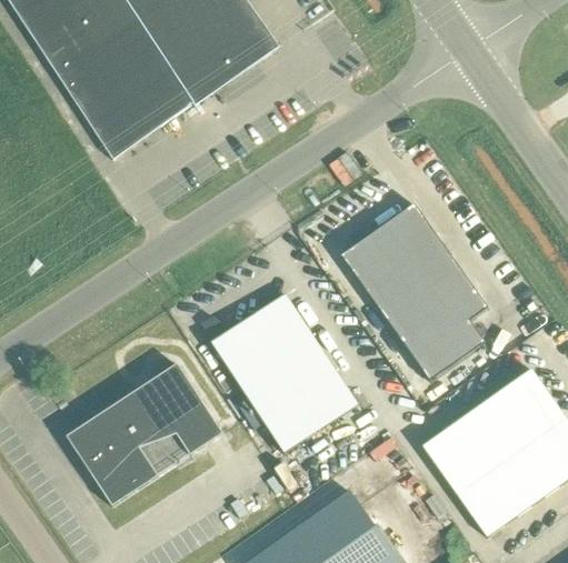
[(192,101),(195,106),(199,102),(197,99),(275,47),(243,0),(7,0),(112,159),(116,157),(113,153),(192,101)]
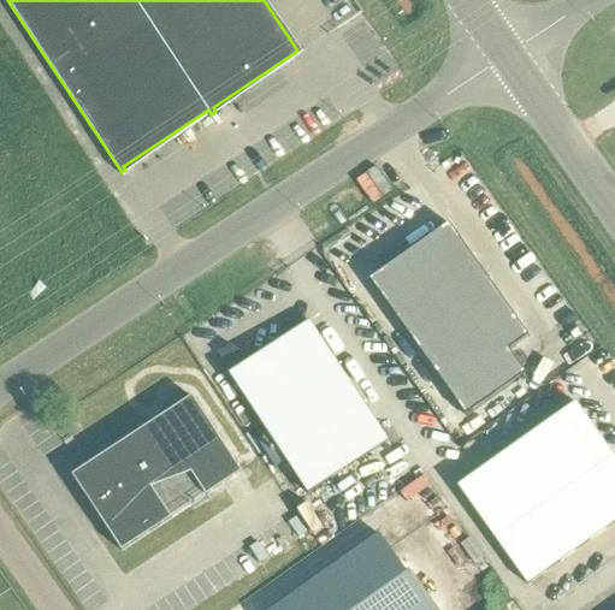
[(301,41),(355,6),(350,0),(317,0),(319,4),(303,13),(306,16),(291,25),(301,41)]
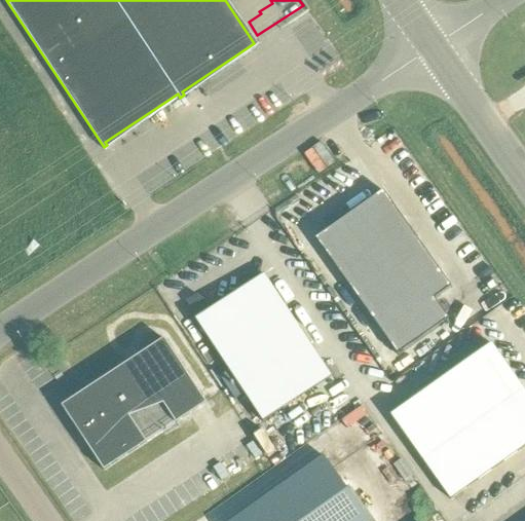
[(382,187),(314,235),(397,352),(448,317),(434,296),(450,285),(382,187)]
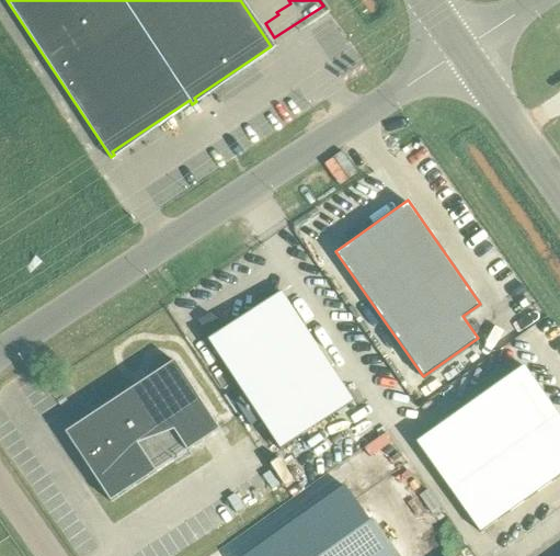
[(320,260),(368,338),(381,330),(333,252),(320,260)]
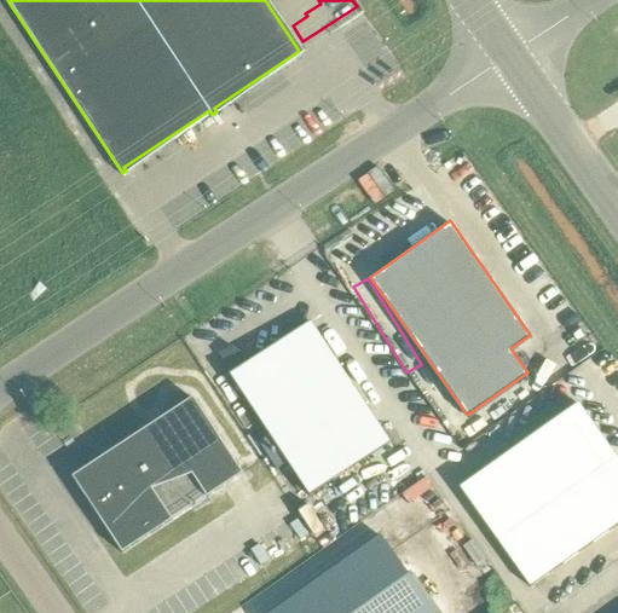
[(388,439),(309,318),(248,359),(224,348),(219,352),(231,370),(229,371),(269,433),(258,440),(276,467),(287,460),(309,492),(388,439)]
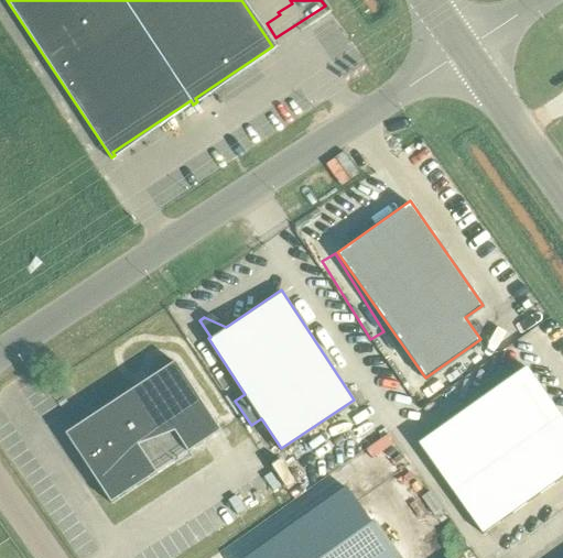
[(220,428),(175,359),(65,431),(110,501),(220,428)]
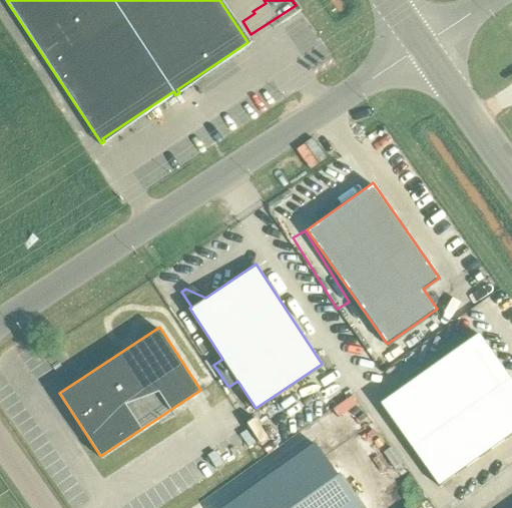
[(511,431),(511,380),(478,333),(380,403),(438,485),(511,431)]
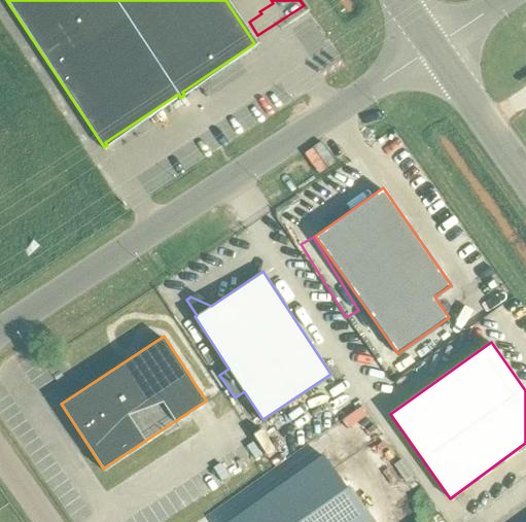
[(306,394),(272,417),(278,425),(311,404),(306,394)]
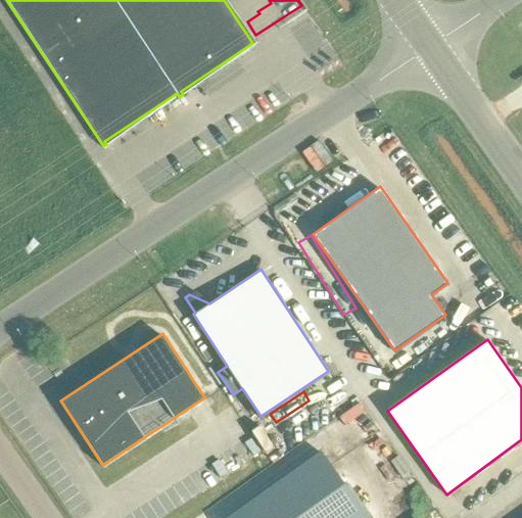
[(367,517),(369,517),(321,450),(225,517),(367,517)]
